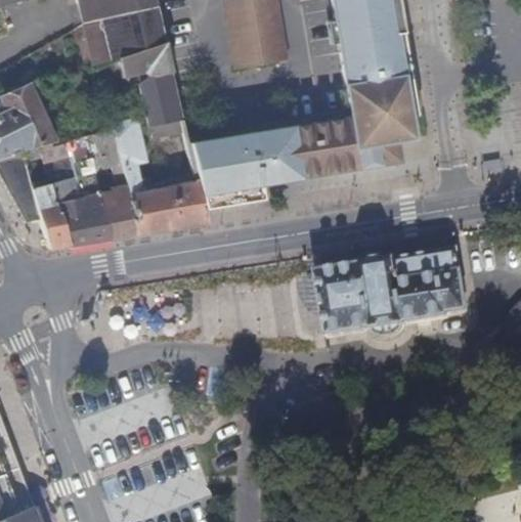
[(159,5),(158,0),(0,0),(0,5),(15,0),(81,0),(86,22),(159,5)]
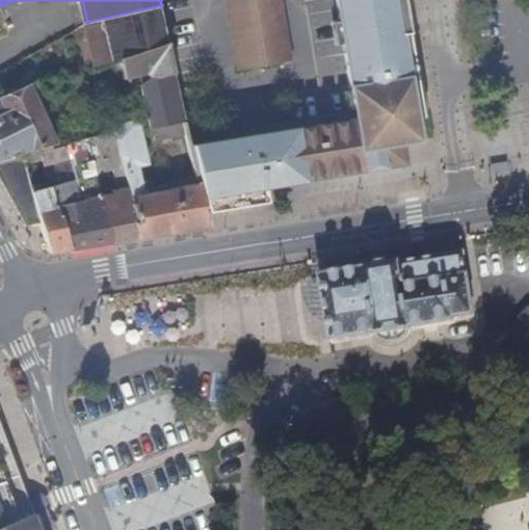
[(338,0),(358,117),(193,144),(202,180),(210,212),(221,210),(242,206),(269,202),(266,187),(407,163),(403,140),(418,138),(415,117),(424,115),(405,0),(338,0)]
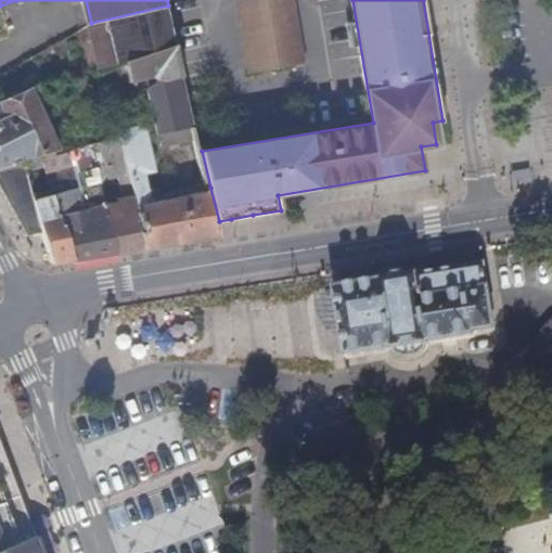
[(242,0),(253,71),(305,63),(295,0),(242,0)]
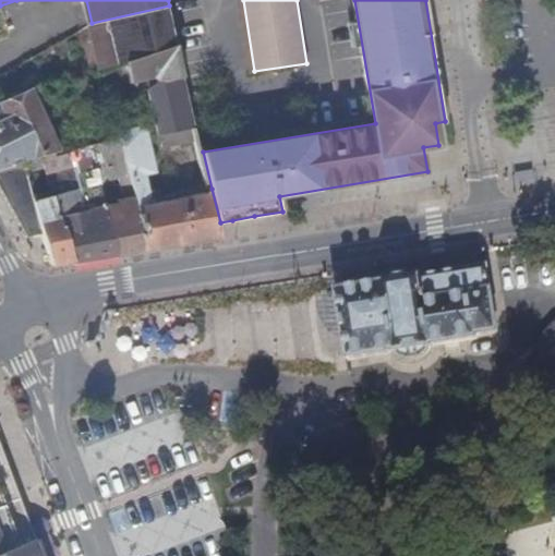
[(178,43),(169,5),(92,23),(104,73),(120,65),(129,62),(128,61),(178,43)]
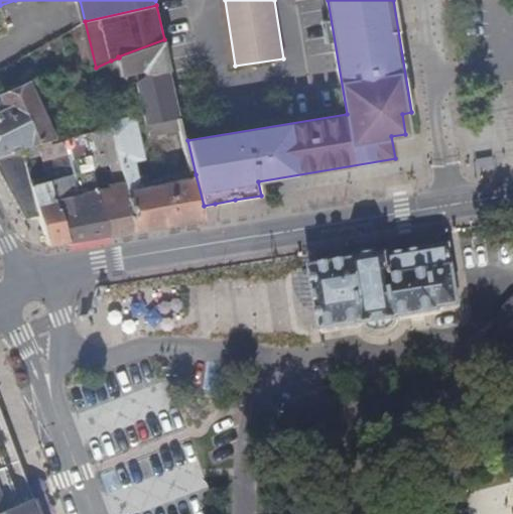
[(182,116),(164,39),(118,56),(119,57),(123,75),(136,72),(147,125),(149,125),(178,118),(182,116)]
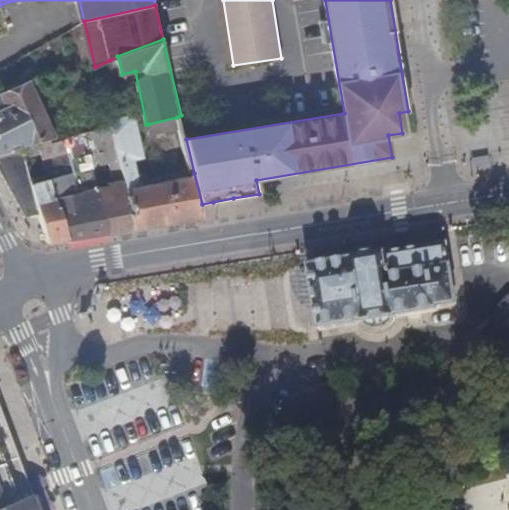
[(0,95),(0,155),(24,148),(29,146),(40,142),(54,138),(56,137),(33,86),(2,100),(0,95)]
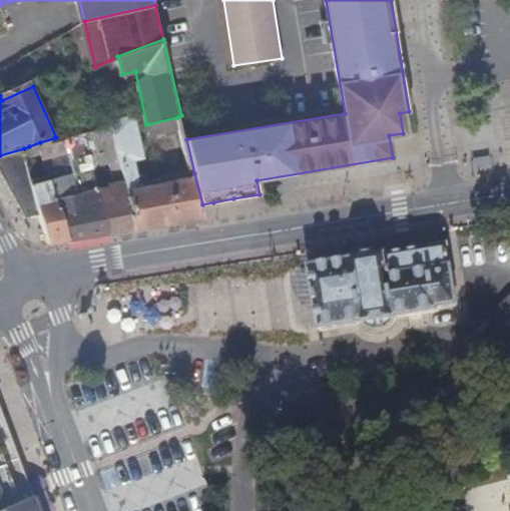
[(202,204),(194,173),(141,185),(136,160),(145,157),(136,112),(111,120),(111,122),(121,160),(126,178),(128,186),(128,189),(135,229),(205,217),(202,204)]
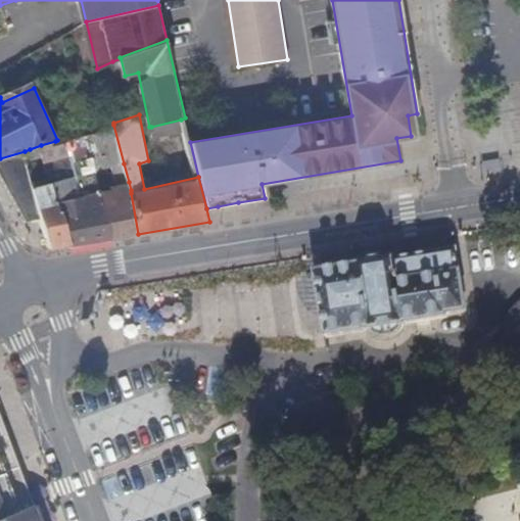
[(154,139),(188,131),(185,117),(181,120),(151,127),(154,139)]
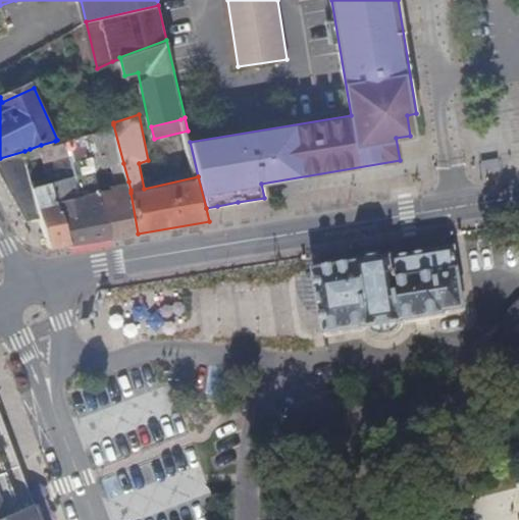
[(123,163),(113,124),(104,131),(89,134),(96,165),(97,170),(102,168),(114,165),(123,163)]
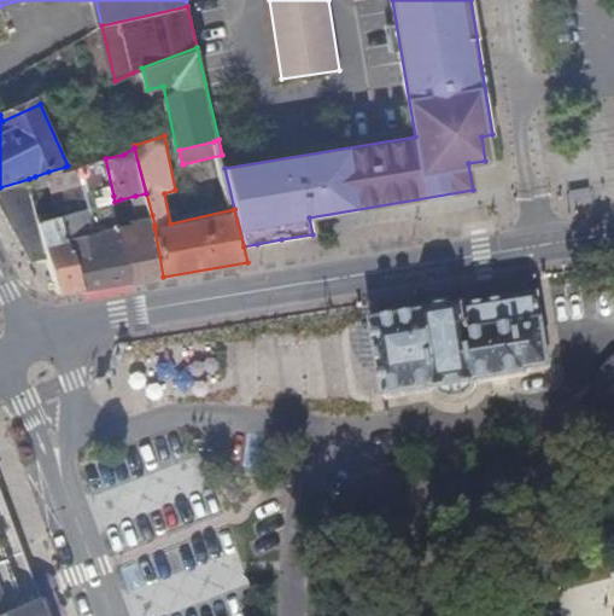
[(59,211),(86,290),(133,282),(120,225),(115,202),(93,207),(93,202),(85,163),(65,168),(65,167),(48,172),(52,185),(59,211)]
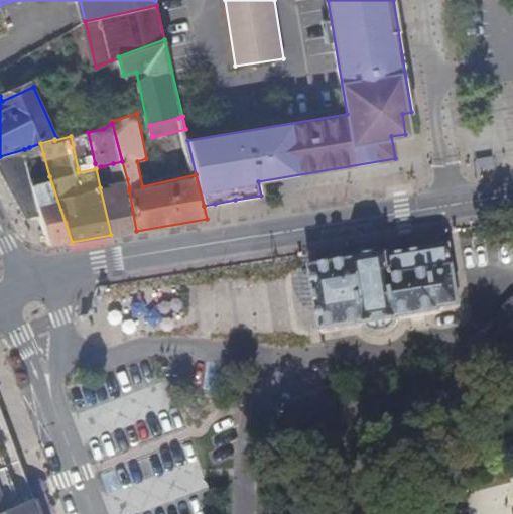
[(43,154),(40,143),(29,147),(31,158),(43,154)]
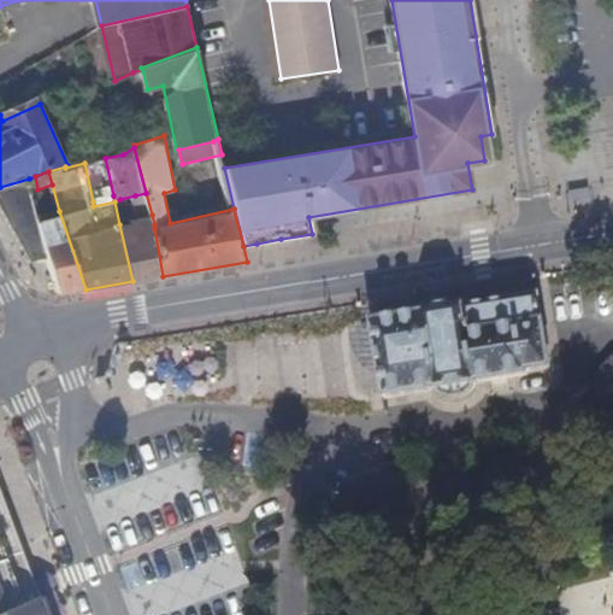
[(39,216),(29,179),(0,187),(0,201),(33,262),(51,257),(39,216)]
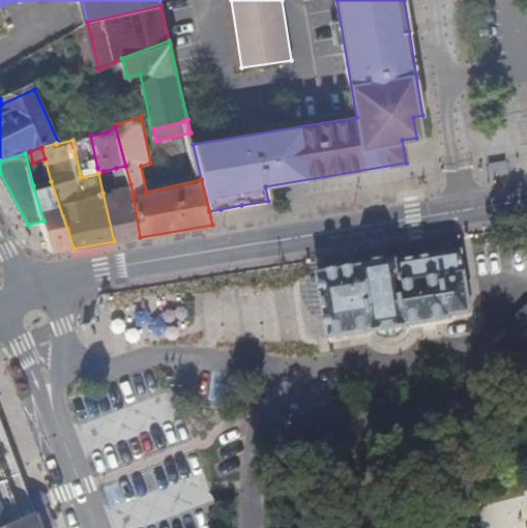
[(130,184),(125,166),(116,168),(119,187),(130,184)]
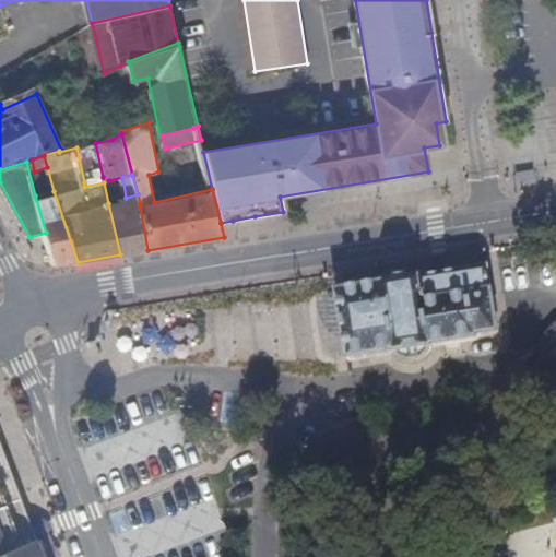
[(84,187),(104,182),(103,177),(84,182),(84,187)]
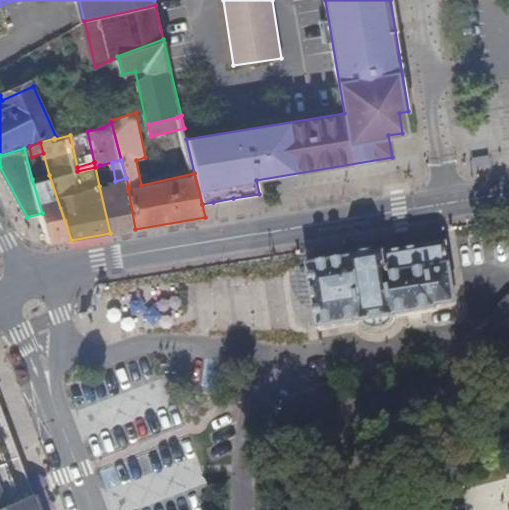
[(71,240),(49,175),(32,179),(42,213),(50,243),(71,240)]
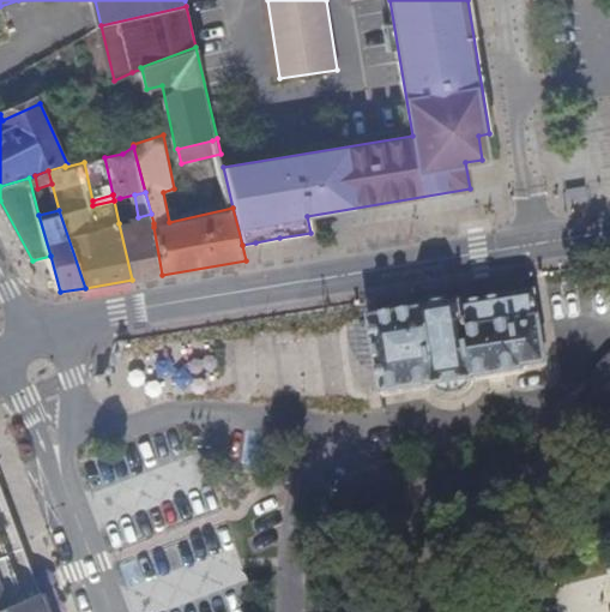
[(162,275),(153,227),(153,223),(151,214),(138,217),(132,219),(133,221),(119,223),(132,280),(162,275)]
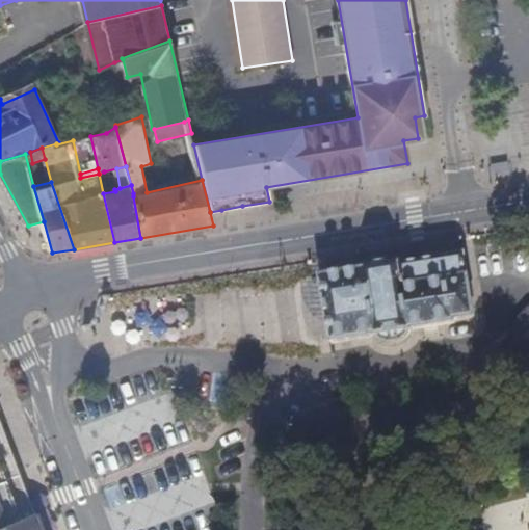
[(478,317),(468,252),(323,275),(327,308),(334,343),(377,335),(377,337),(381,336),(382,338),(386,341),(388,341),(390,342),(392,342),(396,342),(400,341),(403,341),(406,339),(408,337),(410,336),(411,334),(411,332),(415,330),(415,329),(459,322),(478,317)]
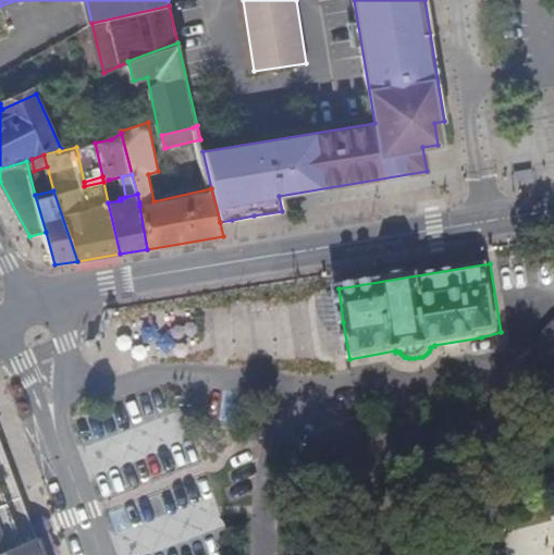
[(0,485),(5,502),(22,495),(0,436),(0,485)]
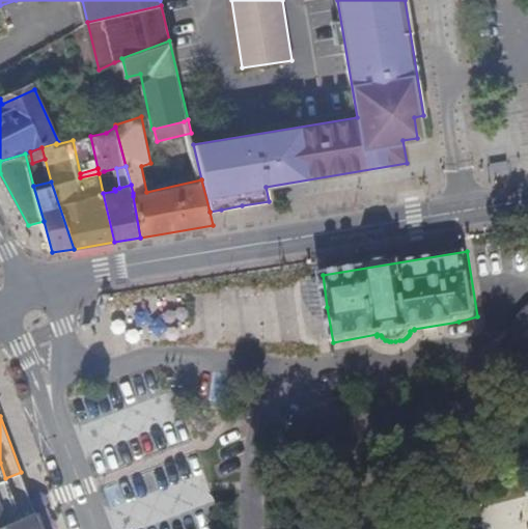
[(20,518),(5,479),(5,478),(0,480),(0,528),(24,528),(20,518)]
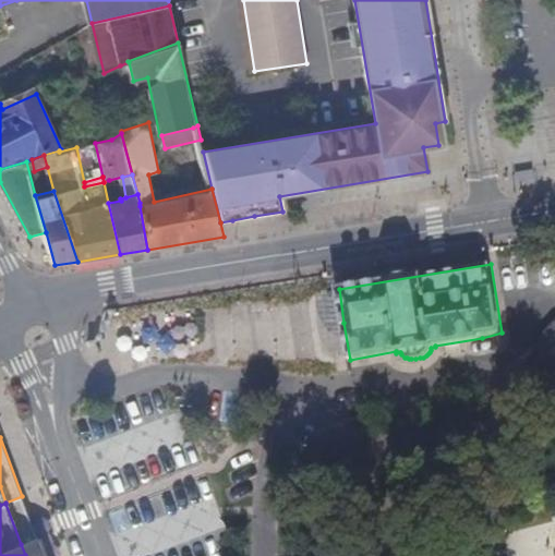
[(554,546),(541,548),(538,536),(554,532),(554,524),(509,533),(514,555),(529,555),(531,555),(554,555),(554,546)]
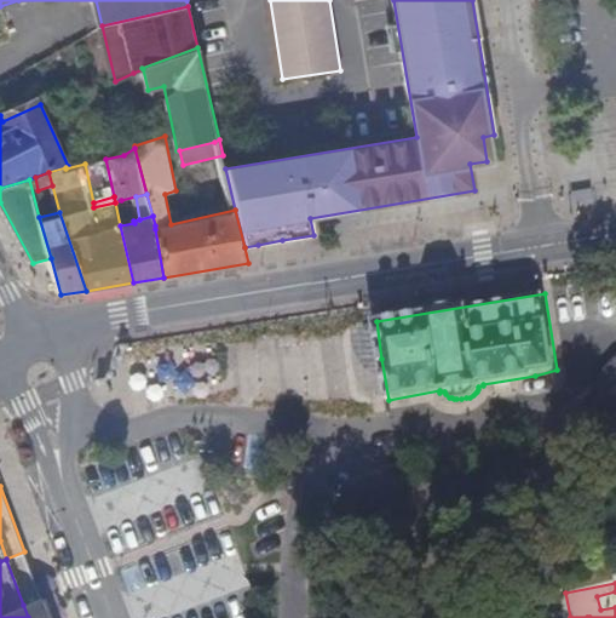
[(49,617),(42,599),(23,605),(28,617),(49,617)]
